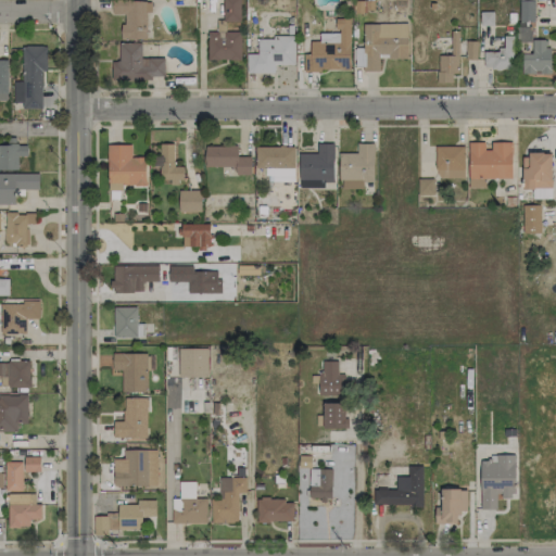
[(122,39),(148,39),(148,1),(112,0),(112,14),(122,14),(122,39)]
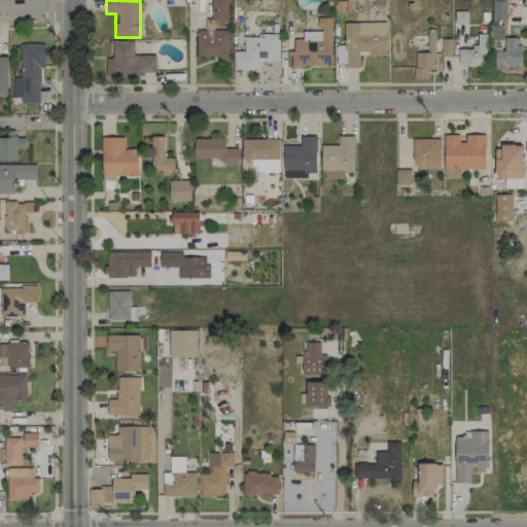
[(227,0),(210,0),(211,21),(227,20),(227,0)]
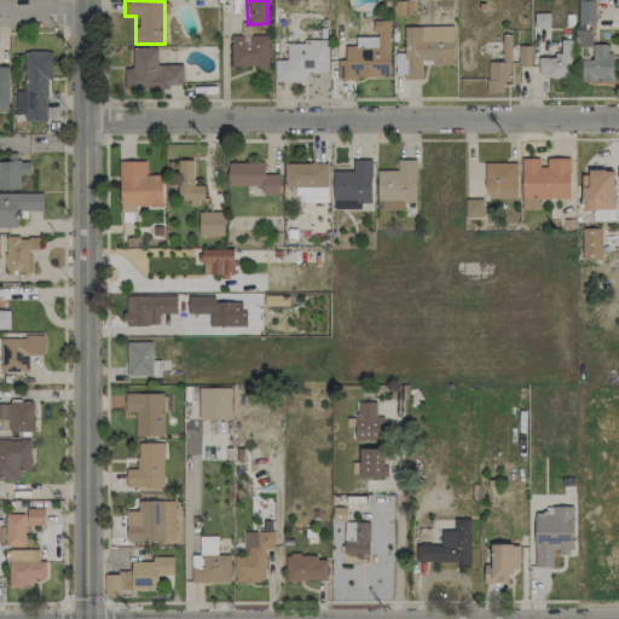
[(595,1),(579,1),(578,24),(594,24),(595,1)]
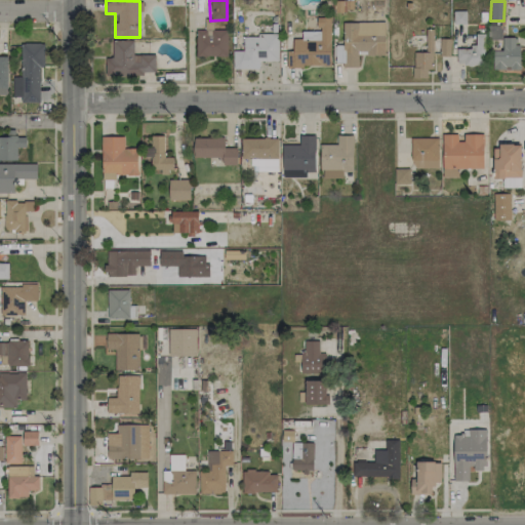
[(286,67),(331,67),(331,17),(318,17),(318,31),(301,31),(301,39),(292,39),(292,51),(286,51),(286,67)]
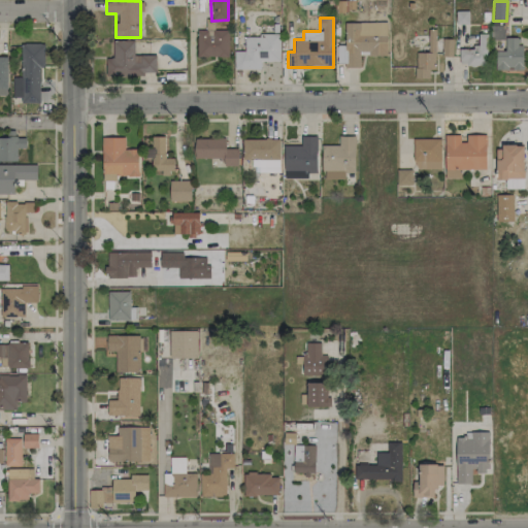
[(344,23),(344,45),(336,45),(336,66),(360,66),(360,55),(388,55),(387,22),(344,23)]
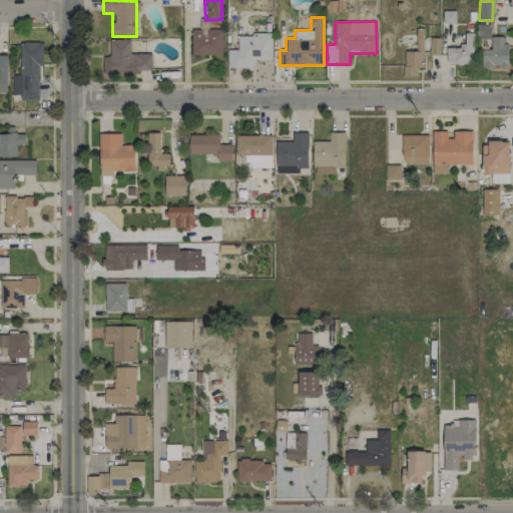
[(221,29),(191,29),(191,55),(221,54),(221,29)]
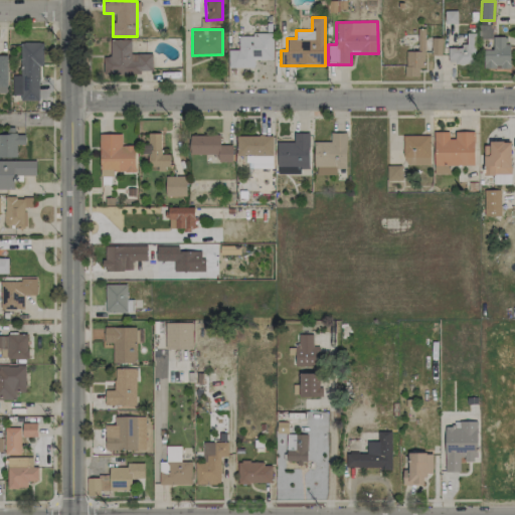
[(417,51),(405,51),(405,76),(418,75),(418,68),(424,68),(424,29),(417,29),(417,51)]
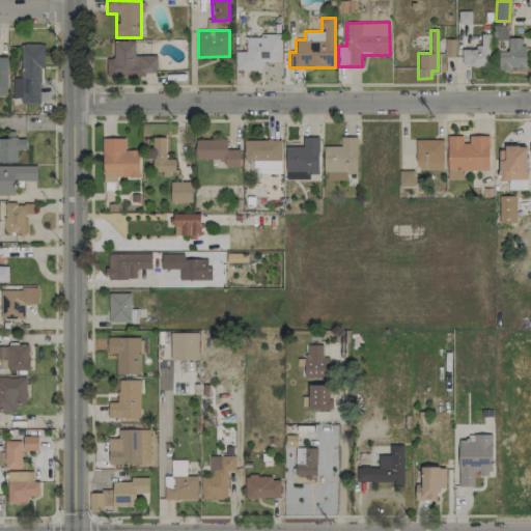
[(462,49),(463,66),(491,65),(490,33),(481,34),(481,48),(462,49)]
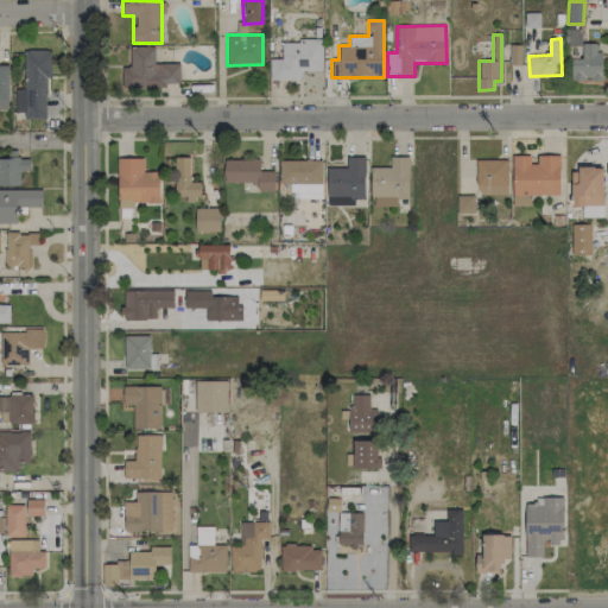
[(322,39),(282,40),(282,58),(270,59),(270,81),(301,80),(301,70),(322,70),(322,39)]
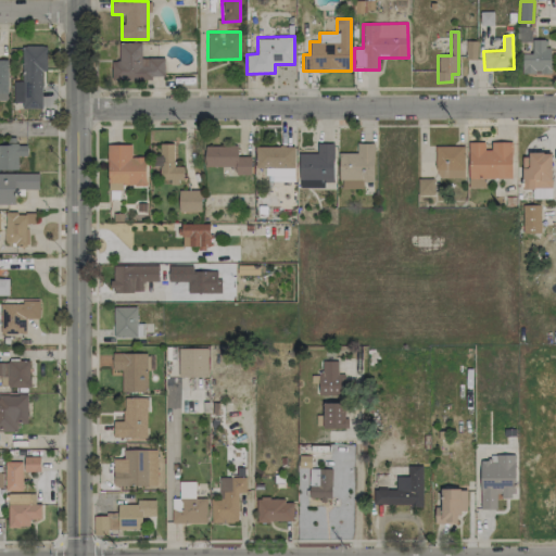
[(550,73),(548,39),(532,39),(532,53),(525,53),(525,74),(550,73)]
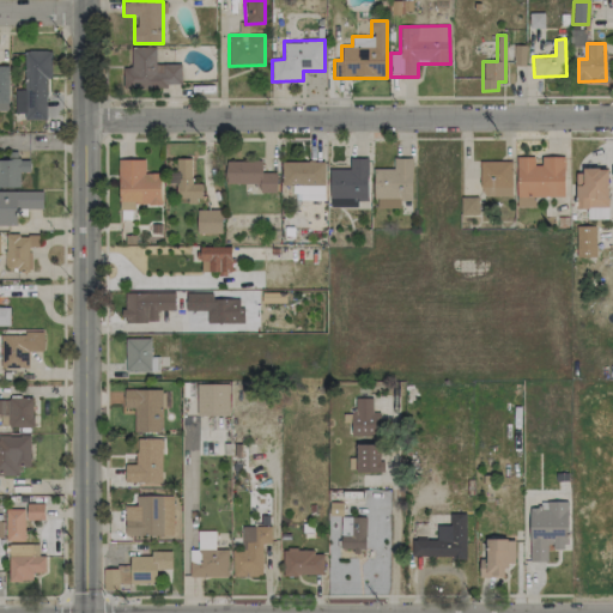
[(514,65),(526,65),(526,46),(514,44),(514,65)]
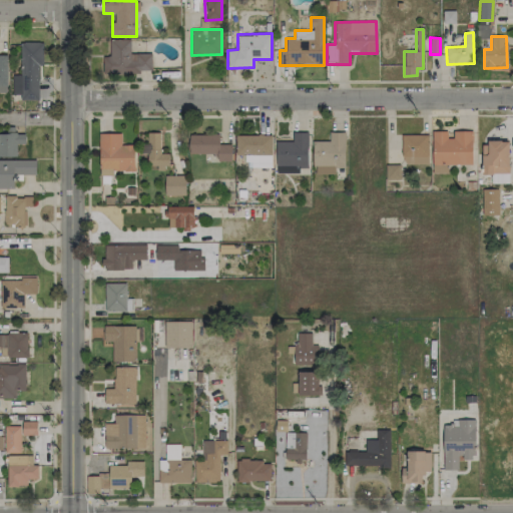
[(151,54),(130,54),(130,40),(110,40),(110,56),(102,56),(102,72),(151,72),(151,54)]
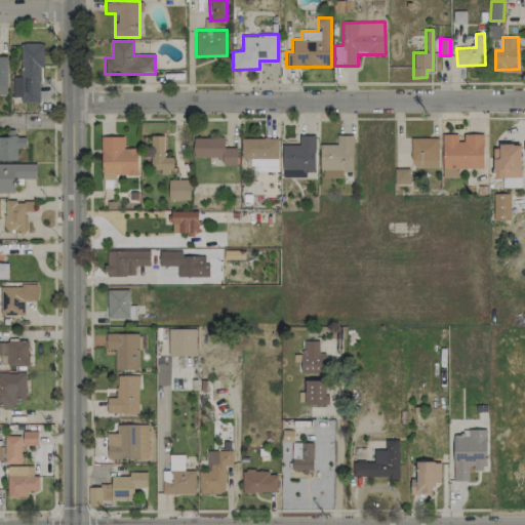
[(40,103),(39,67),(44,67),(44,43),(21,43),(22,103),(40,103)]
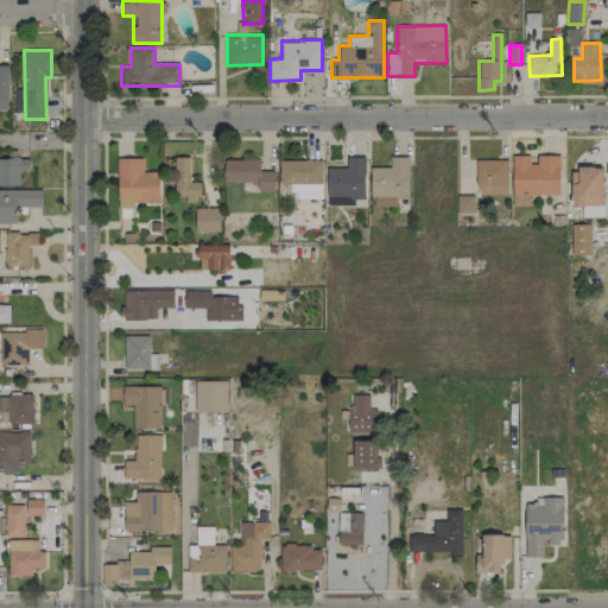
[(559,156),(533,156),(512,156),(513,204),(529,204),(529,195),(559,195),(559,156)]
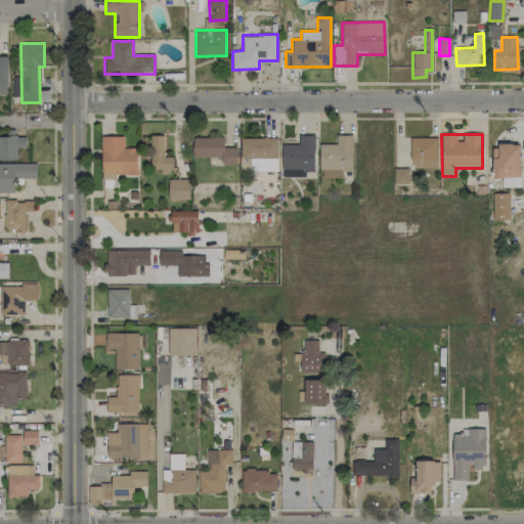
[(164,135),(150,135),(150,169),(160,169),(160,172),(173,172),(172,157),(164,157),(164,135)]
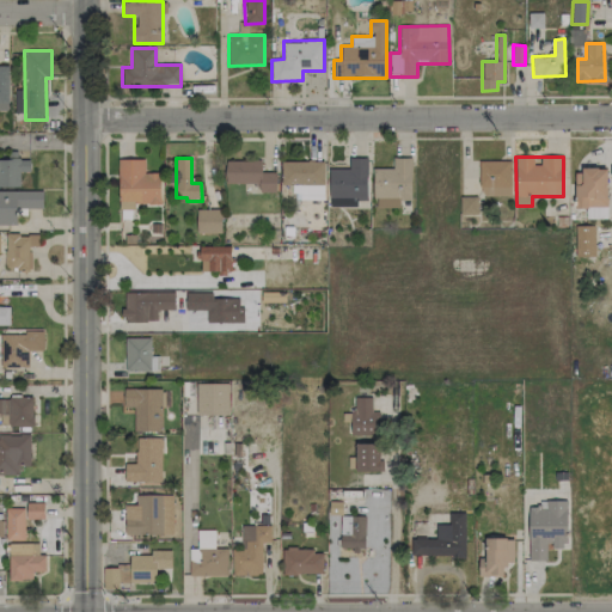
[(367,158),(349,158),(349,169),(330,169),(329,204),(367,204),(367,158)]
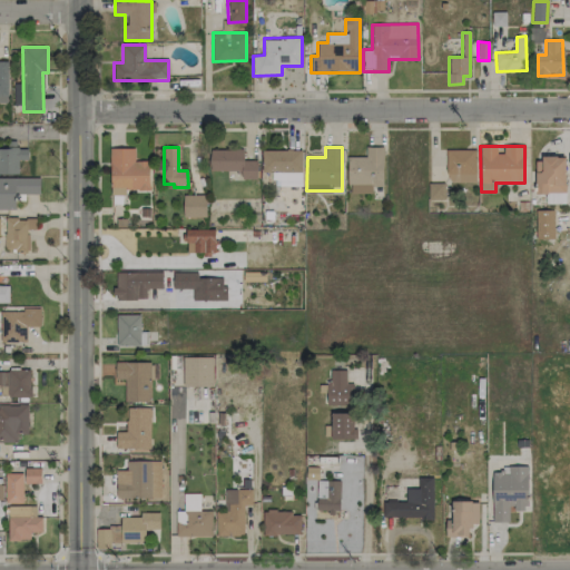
[(372,194),(372,186),(382,186),(383,147),(365,147),(365,157),(349,156),(349,194),(372,194)]
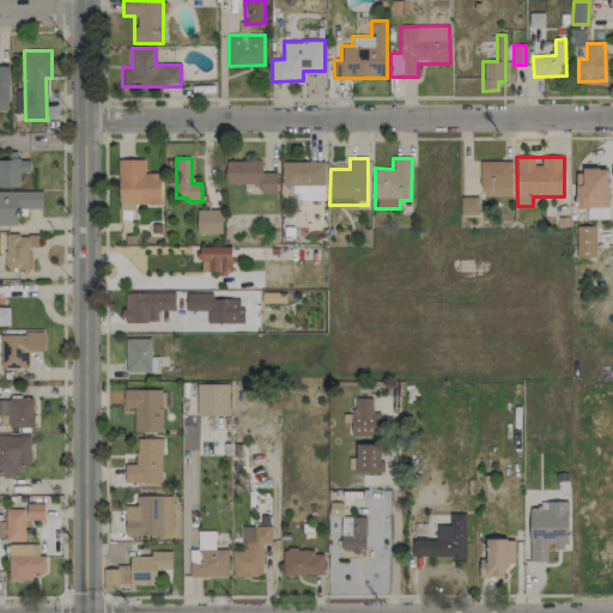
[(0,159),(0,186),(19,187),(19,173),(30,173),(30,159),(0,159)]
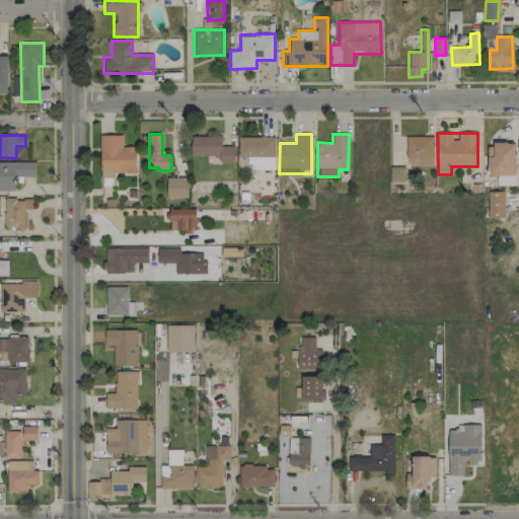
[(122,135),(99,135),(100,177),(114,177),(114,173),(137,172),(136,146),(122,147),(122,135)]
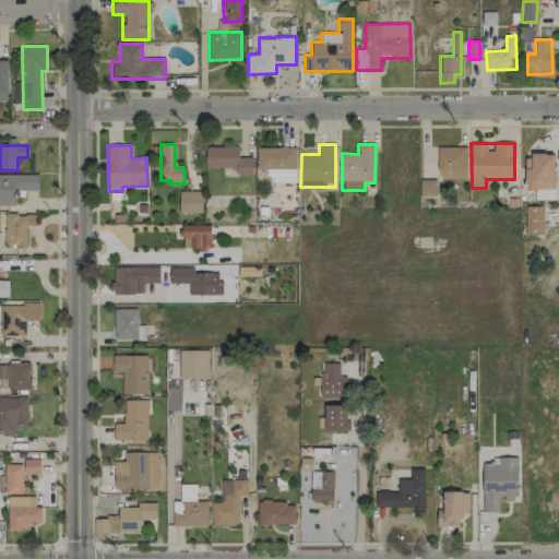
[(205,146),(206,168),(237,167),(237,176),(252,176),(252,157),(239,157),(239,146),(205,146)]
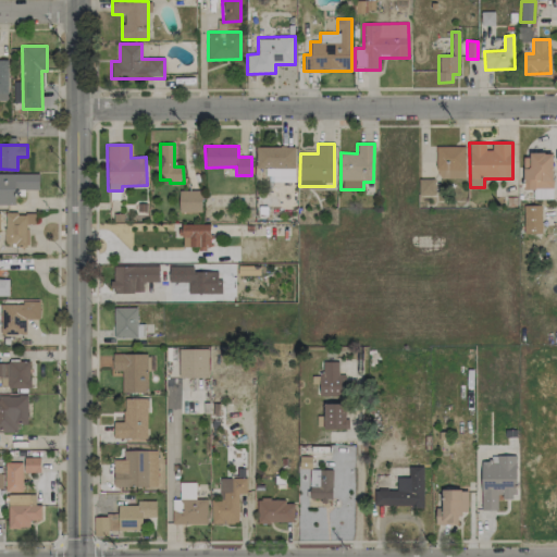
[(256,146),(256,168),(268,168),(267,182),(295,182),(295,147),(256,146)]
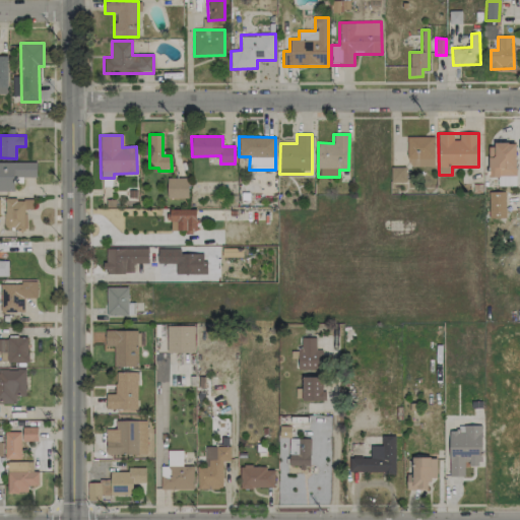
[(434,167),(434,137),(407,136),(407,166),(434,167)]
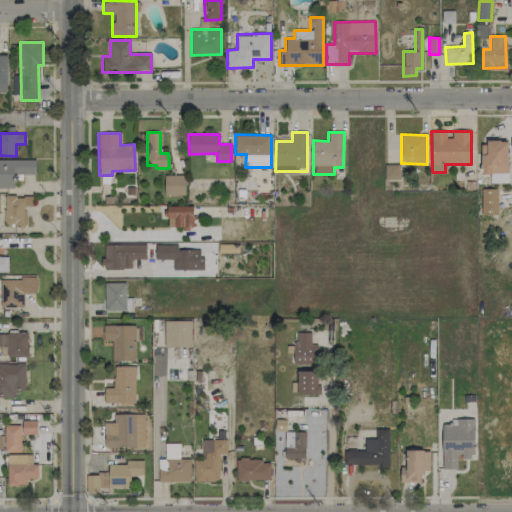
[(508,142),(481,141),(480,173),(507,173),(508,142)]
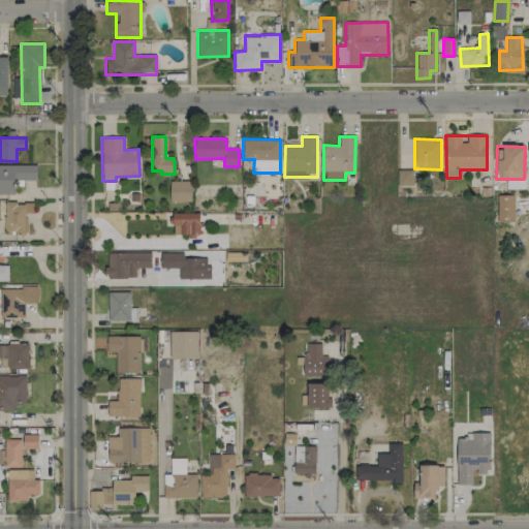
[(0,194),(13,194),(13,180),(37,180),(37,164),(0,164),(0,194)]
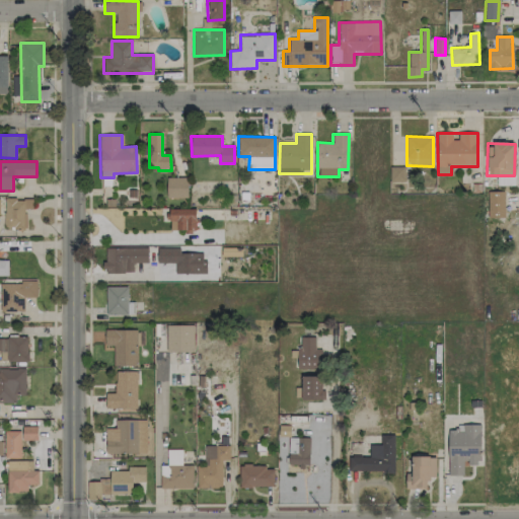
[(404,166),(390,167),(390,181),(405,181),(404,166)]
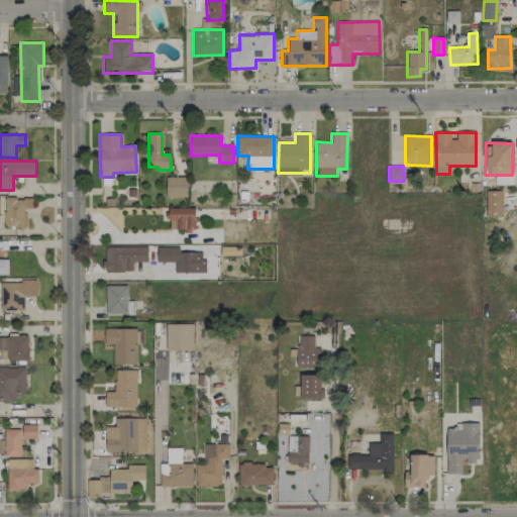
[(495,184),(512,185),(512,176),(495,175),(495,184)]
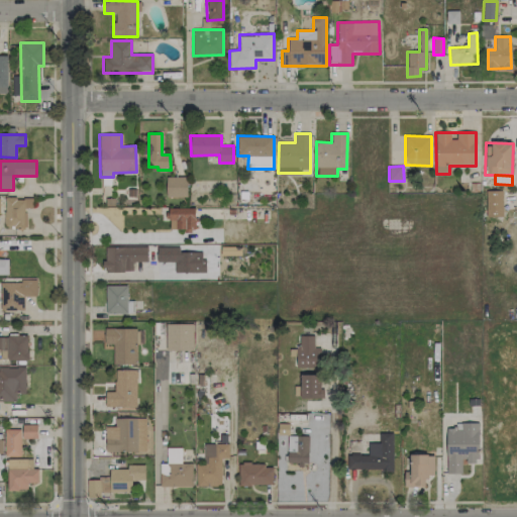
[(187,197),(187,177),(166,177),(167,197),(187,197)]
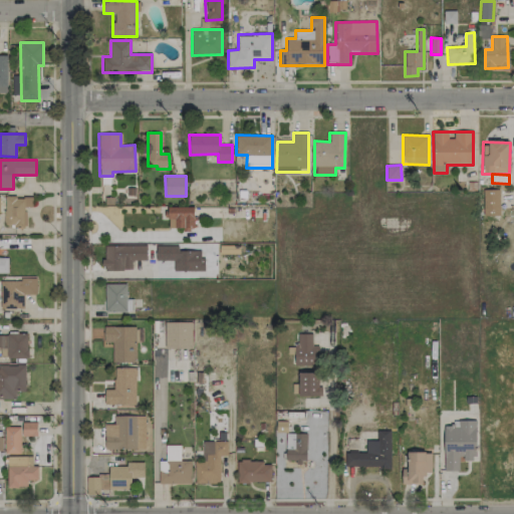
[(500,209),(499,189),(483,190),(483,209),(500,209)]
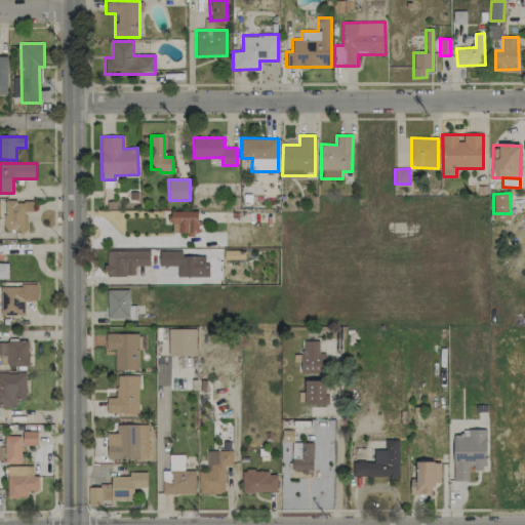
[(33,211),(33,201),(5,200),(4,231),(26,231),(27,211),(33,211)]
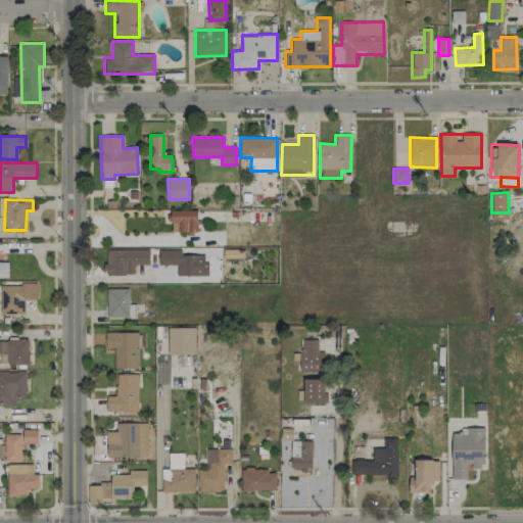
[(170,210),(171,232),(197,231),(197,210),(170,210)]
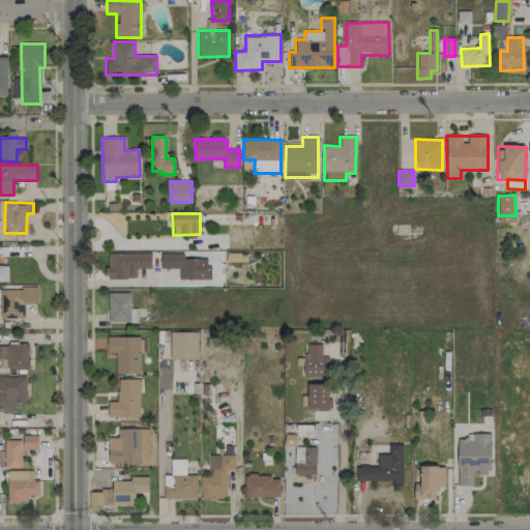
[(107,254),(107,278),(136,278),(136,268),(151,268),(151,253),(107,254)]
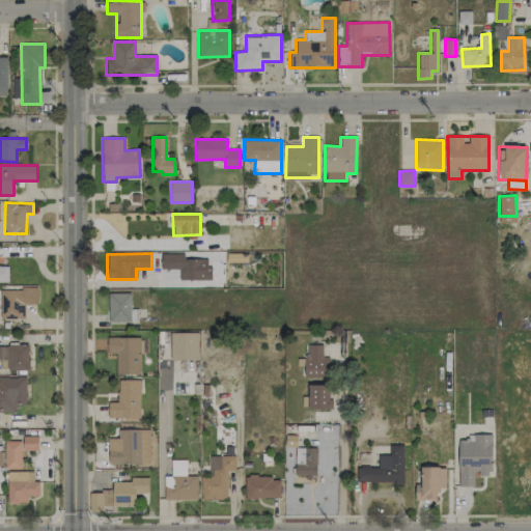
[(182,279),(204,279),(204,259),(180,260),(182,279)]
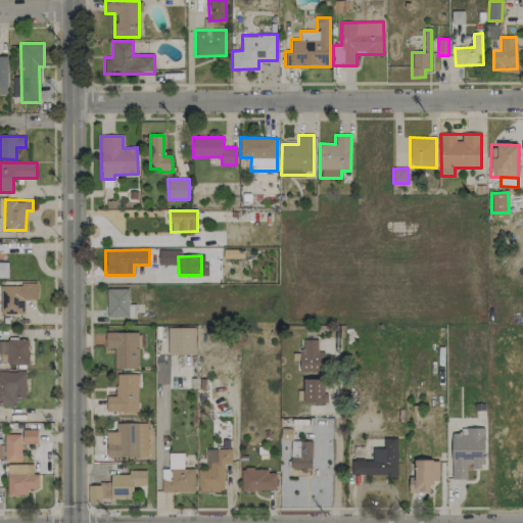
[(0,278),(8,279),(8,262),(0,262),(0,278)]
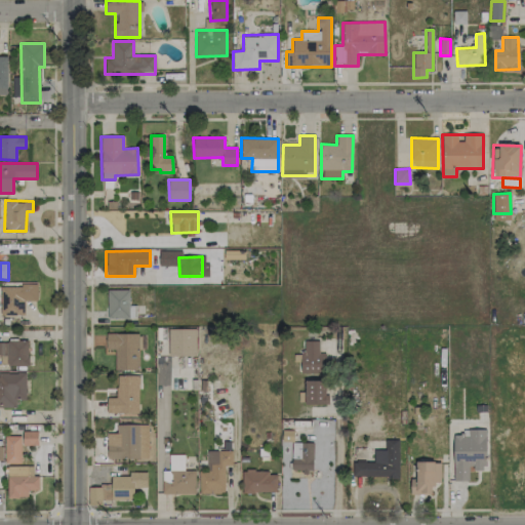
[(1,315),(25,315),(25,300),(37,300),(37,285),(0,285),(1,315)]
